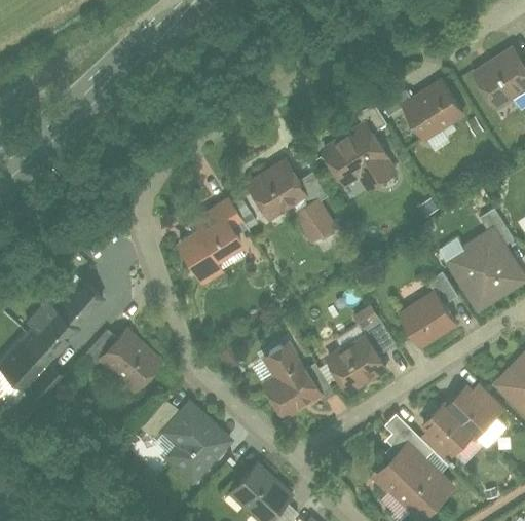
[(524,65),(512,46),(473,74),(497,110),(524,90),(524,65)]
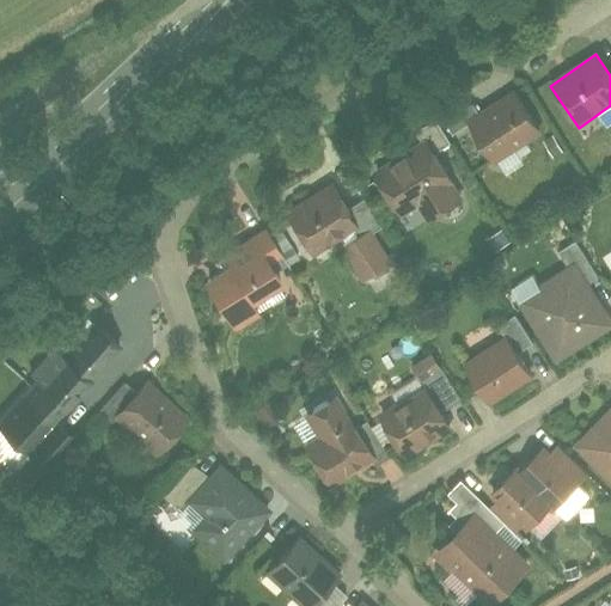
[(475,106),(446,123),(456,139),(470,130),(492,164),(541,133),(514,91),(480,114),(475,106)]
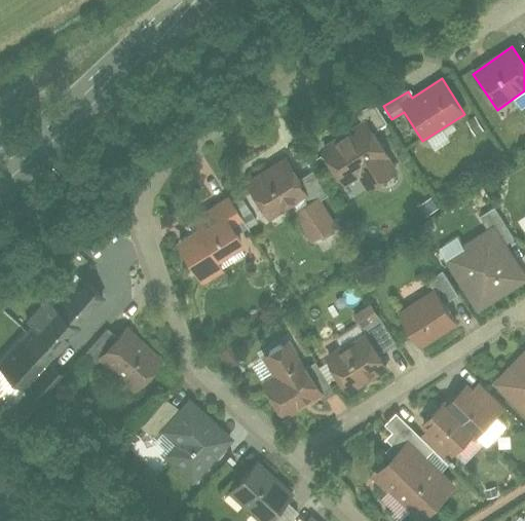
[(364,124),(322,148),(346,190),(361,181),(368,193),(403,174),(378,132),(388,125),(377,106),(359,116),(364,124)]
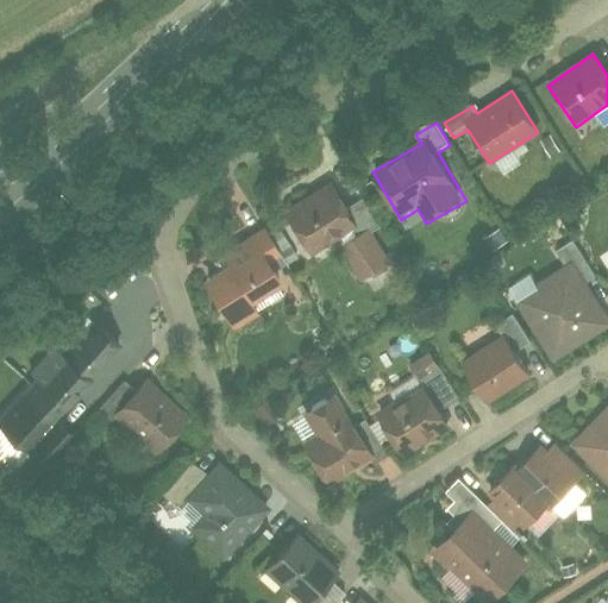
[(331,183),(282,212),(309,259),(337,244),(362,286),(394,267),(375,234),(381,231),(363,201),(348,211),(331,183)]
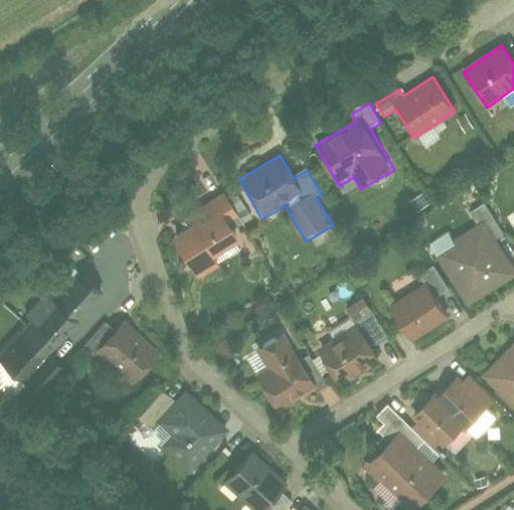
[(192,223),(171,235),(197,281),(218,268),(211,256),(237,239),(228,222),(236,217),(222,194),(187,214),(192,223)]
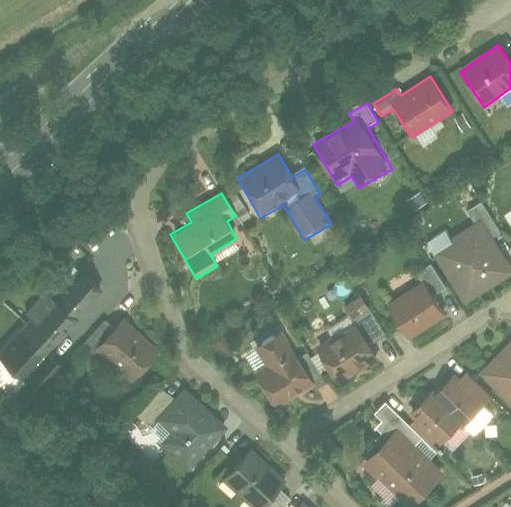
[(474,225),(430,251),(462,304),(510,275),(510,265),(494,238),(501,234),(483,204),(467,213),(474,225)]
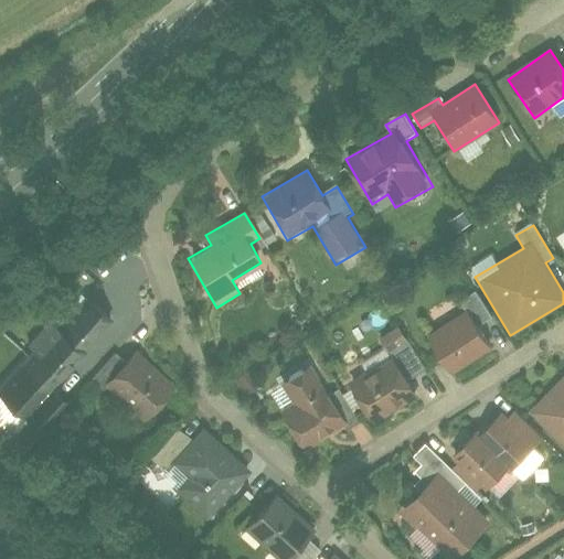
[(31,351),(0,383),(0,409),(32,440),(68,401),(54,388),(87,353),(116,323),(78,288),(25,345),(31,351)]
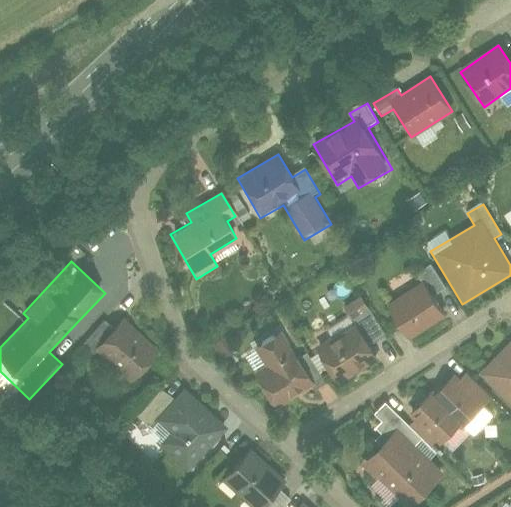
[(444,315),(423,282),(388,303),(409,337),(444,315)]
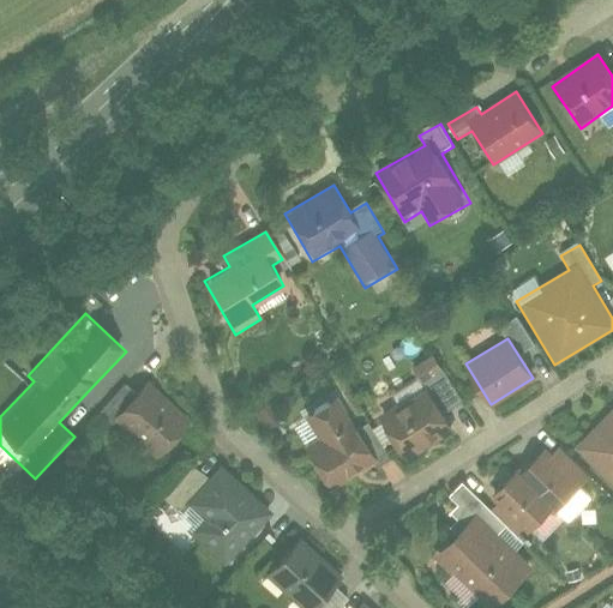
[(192,423),(149,380),(109,421),(152,464),(192,423)]
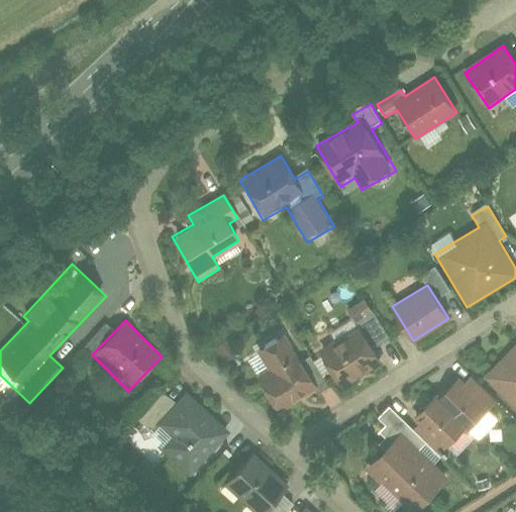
[(362,324),(319,350),(342,389),(385,364),(362,324)]
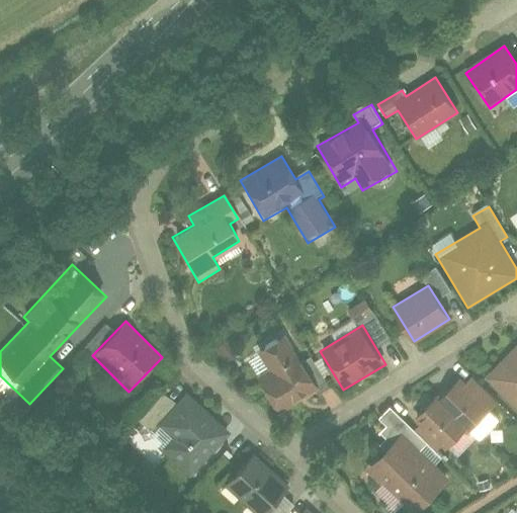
[(320,390),(284,334),(256,352),(269,372),(257,379),(279,415),(320,390)]
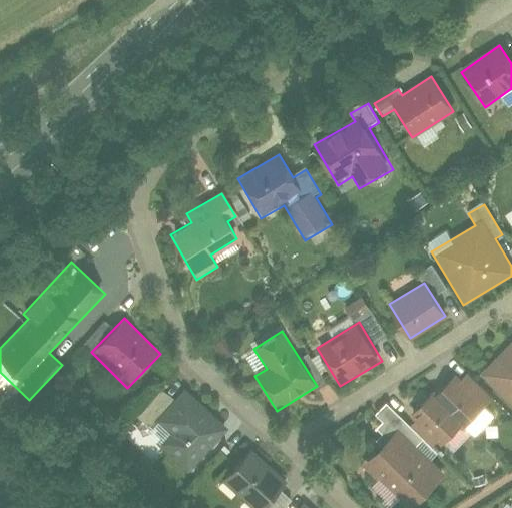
[(511,342),(481,375),(511,405),(511,342)]
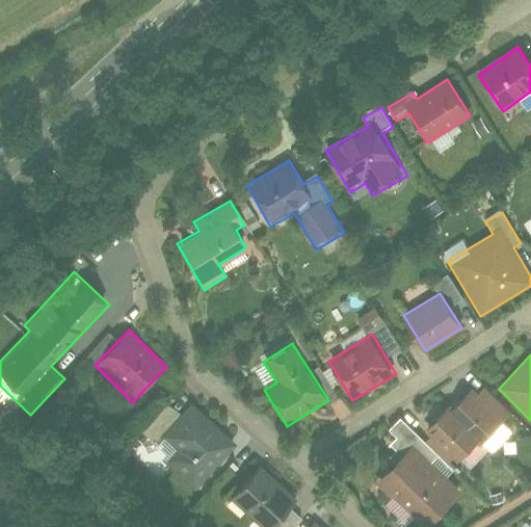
[(510,414),(483,389),(479,394),(473,388),(452,410),(449,406),(428,429),(433,436),(426,444),(449,465),(453,459),(457,464),(480,439),(484,442),(510,414)]
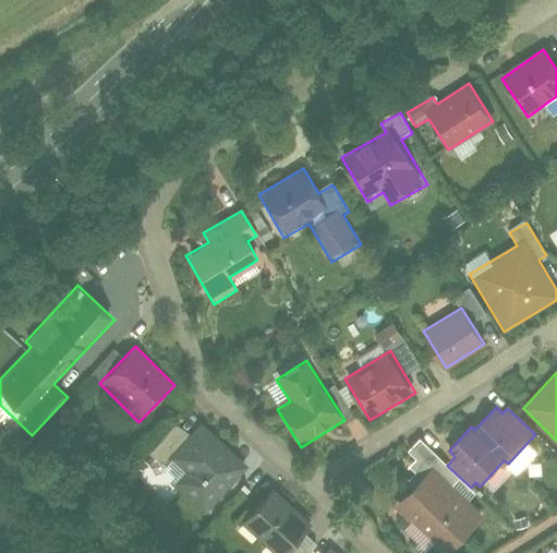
[(247,466),(202,425),(171,459),(186,473),(174,488),(204,515),(247,466)]
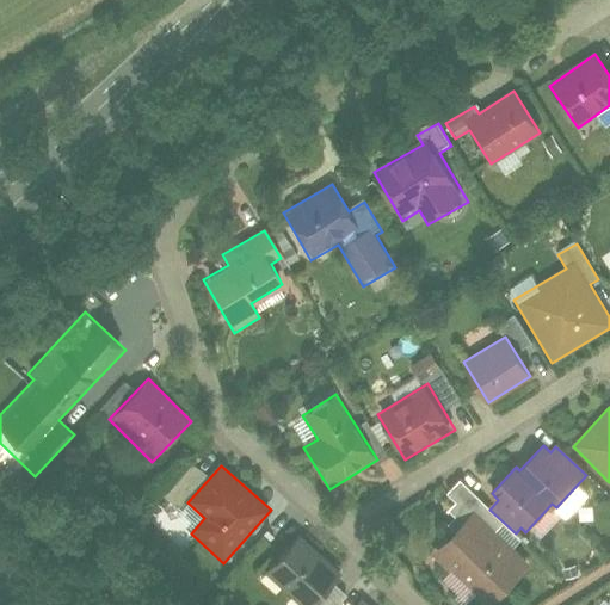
[(474,512),(432,556),(484,604),(493,604),(530,565),(474,512)]
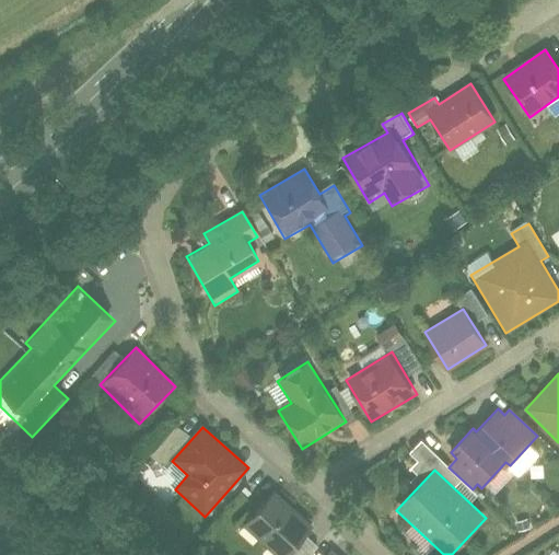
[(287,554),(312,527),(275,493),(242,530),(270,554),(287,554)]
